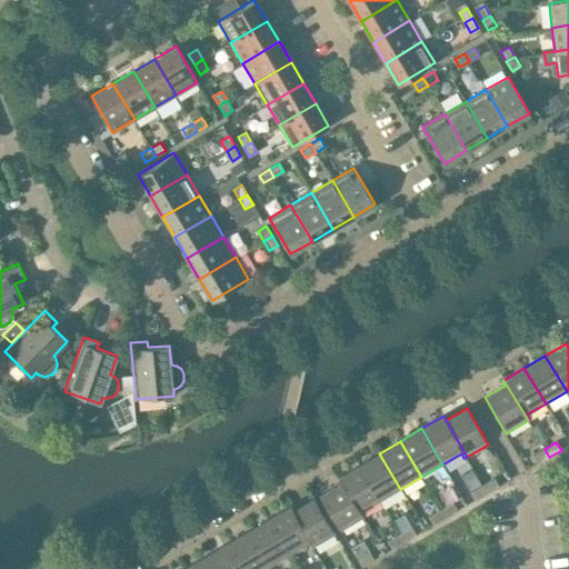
[(549,457),(545,449),(532,456),(537,463),(549,457)]
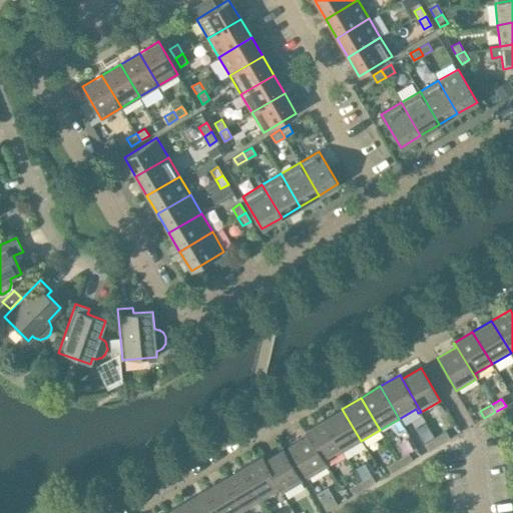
[(361,441),(342,409),(323,420),(342,453),(361,441)]
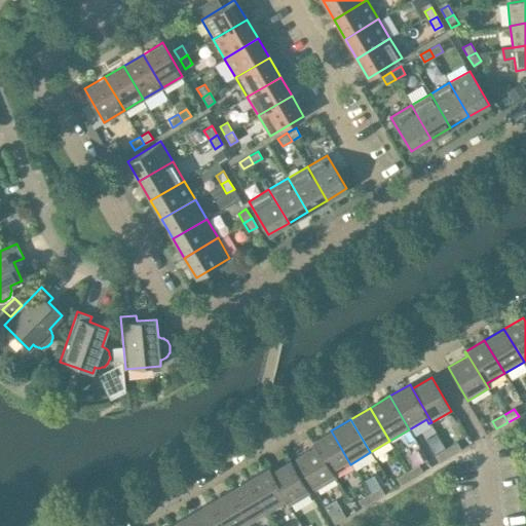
[(350,464),(331,430),(311,442),(313,447),(333,480),(336,478),(334,474),(350,464)]
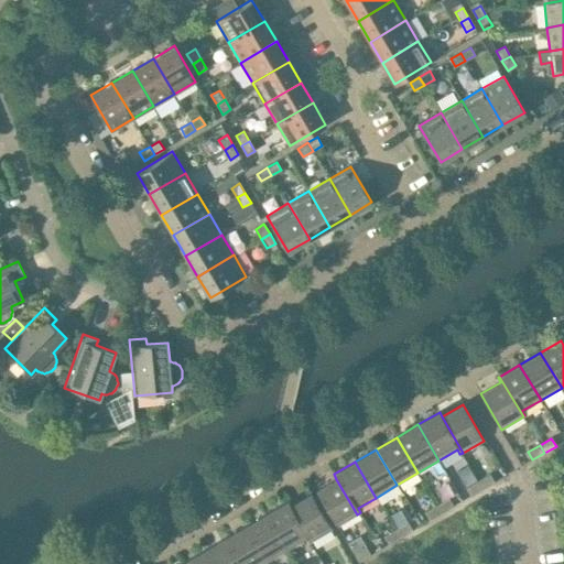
[(483,489),(495,483),(489,474),(478,481),(483,489)]
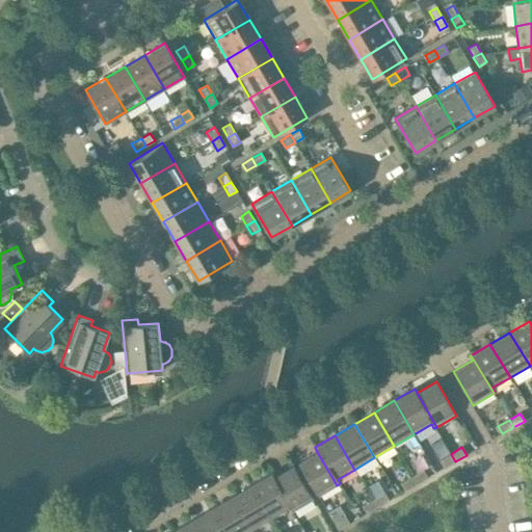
[(337,485),(317,452),(298,462),(318,497),(337,485)]
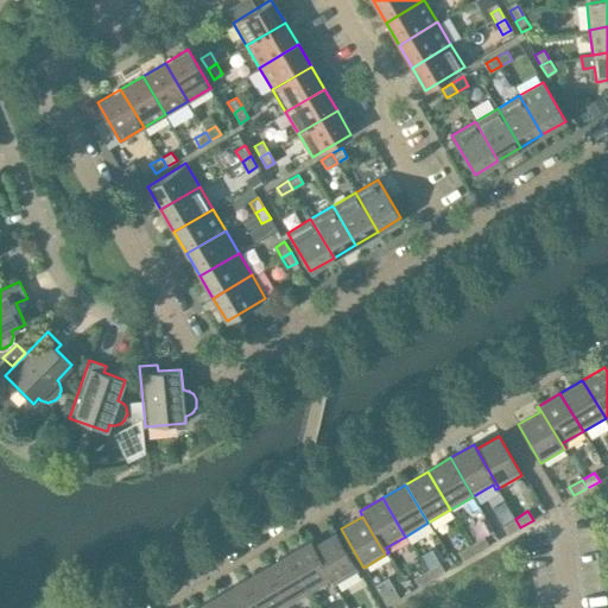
[(507,534),(520,527),(515,519),(502,526),(507,534)]
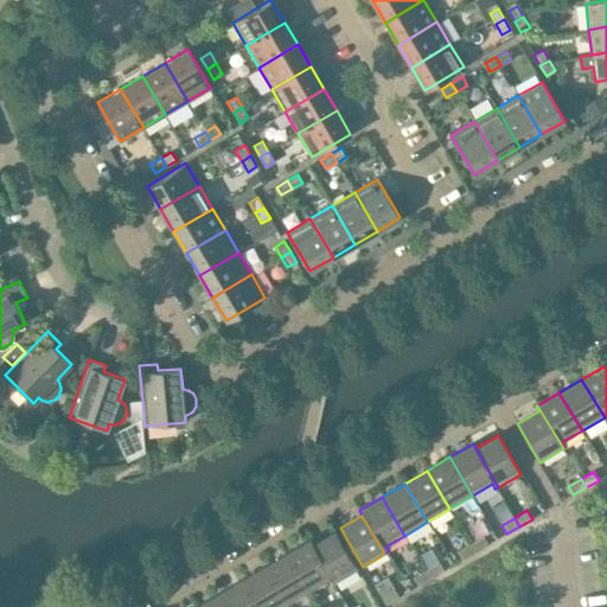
[(358,569),(336,531),(313,544),(311,540),(310,541),(334,583),(358,569)]
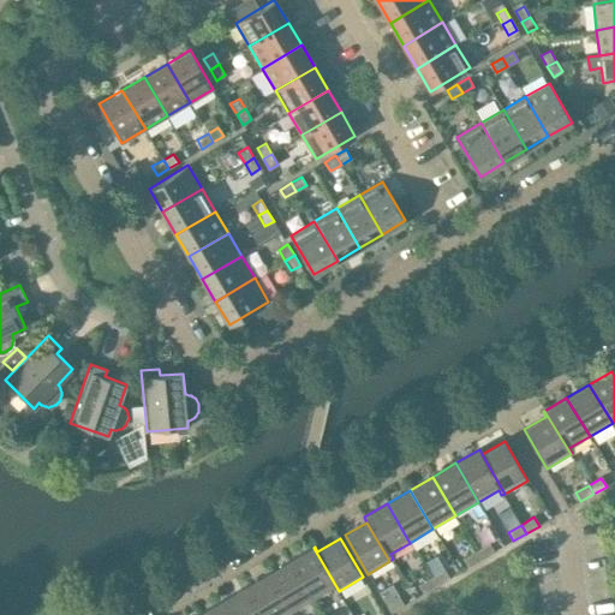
[(482,560),(494,553),(489,543),(476,551),(482,560)]
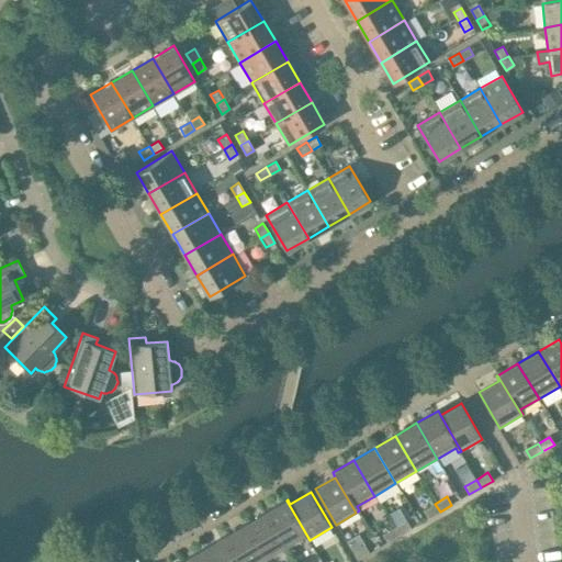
[(310,540),(287,501),(266,513),(287,548),(305,537),(307,541),(310,540)]
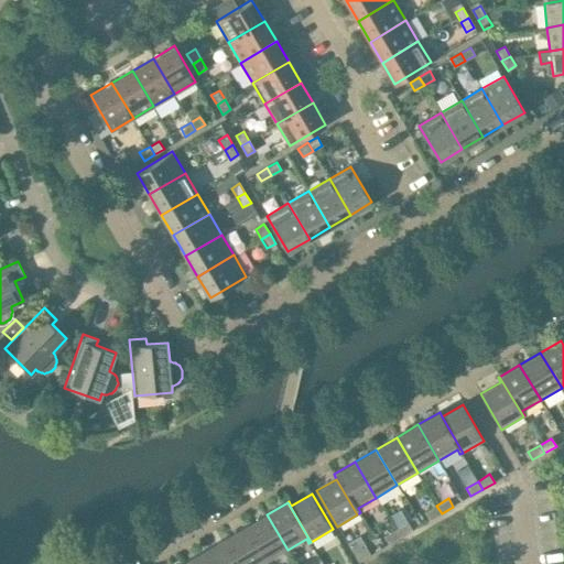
[(442,513),(436,506),(425,512),(430,520),(442,513)]
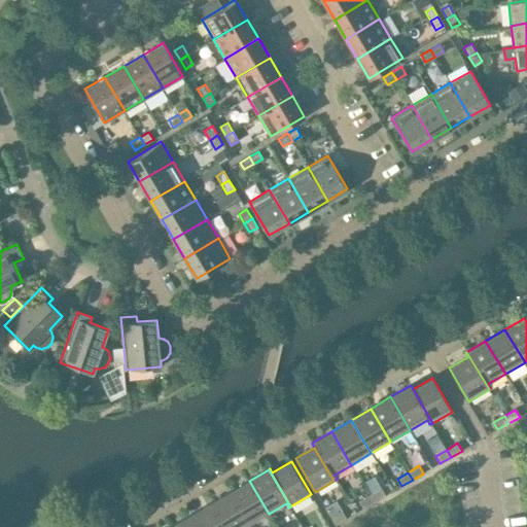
[(269,514),(249,481),(230,492),(249,525),(269,514)]
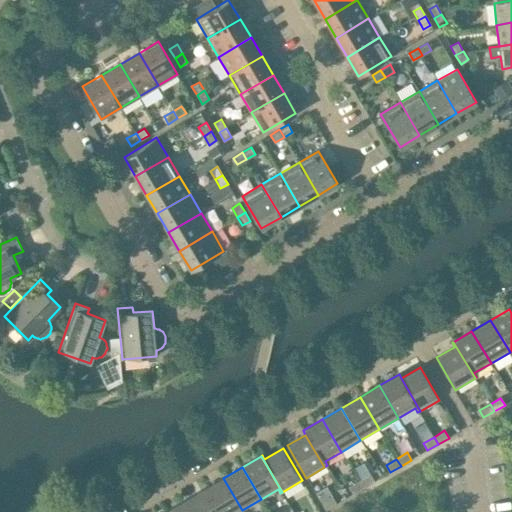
[(370,474),(359,481),(364,488),(374,482),(370,474)]
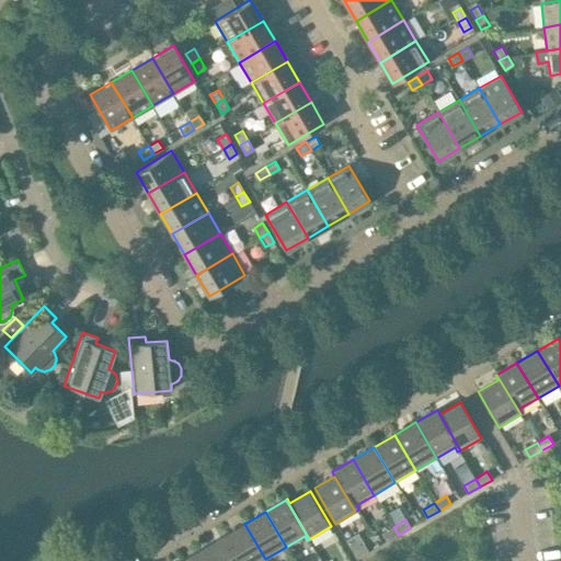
[(261,560),(265,559),(244,524),(224,536),(238,560),(261,560)]
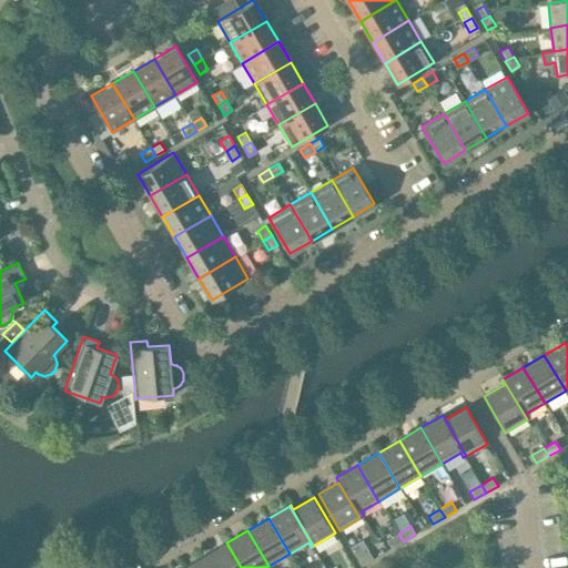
[(392,548),(404,541),(398,534),(386,540),(392,548)]
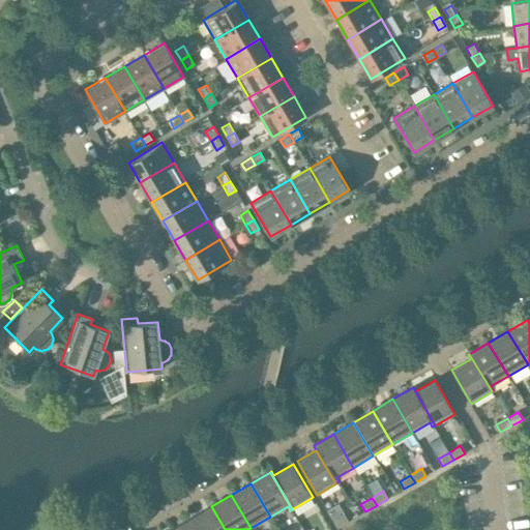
[(225,529),(211,506),(193,517),(199,529),(225,529)]
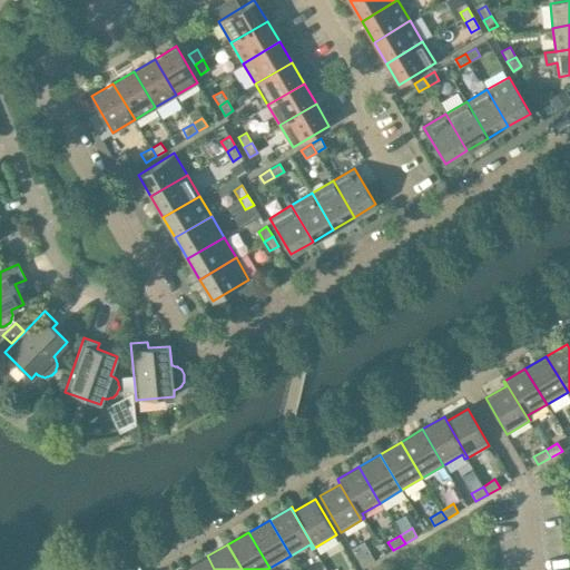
[(363,568),(374,561),(370,553),(357,560),(363,568)]
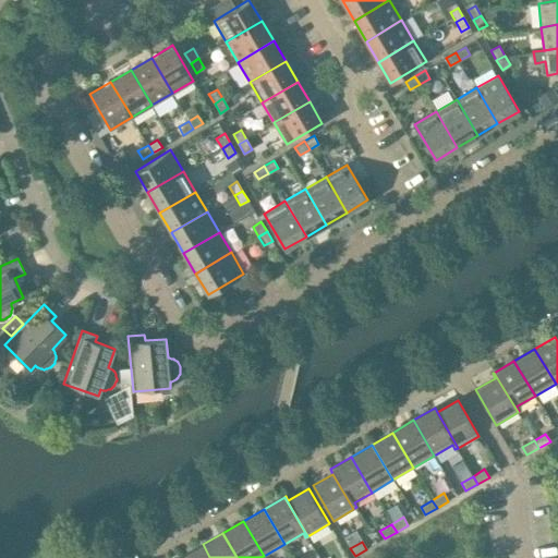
[(209,557),(203,544),(182,556),(182,557),(209,557)]
